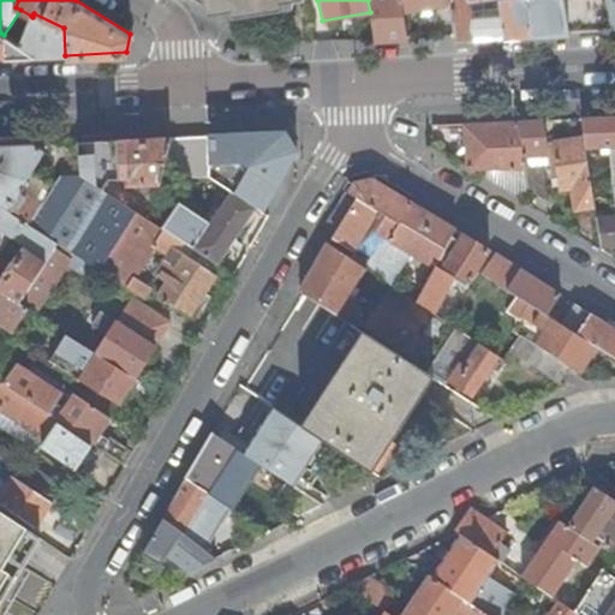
[(375,40),(407,37),(404,13),(400,0),(368,0),(370,12),(375,40)]
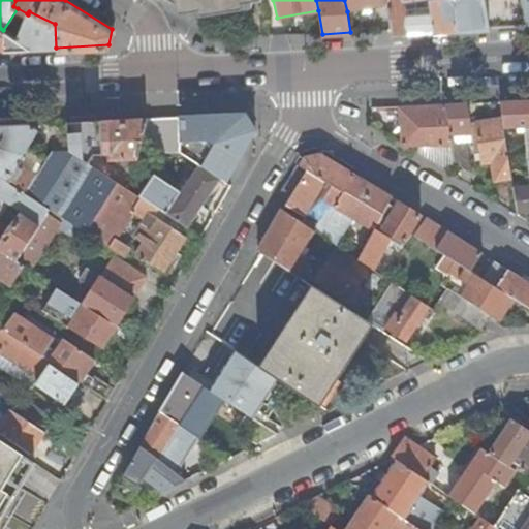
[(344,0),(347,11),(386,5),(385,0),(344,0)]
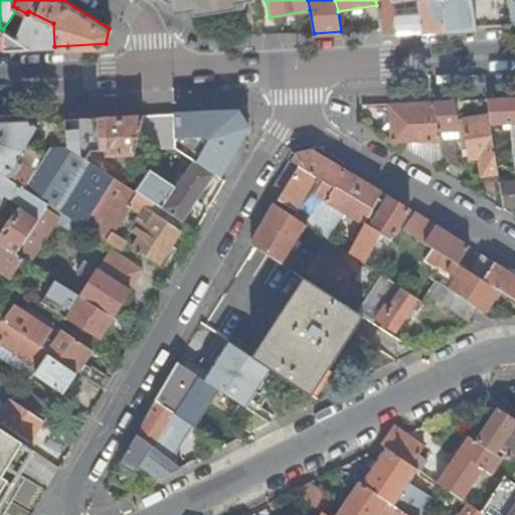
[(380,29),(421,27),(417,0),(375,0),(376,5),(380,29)]
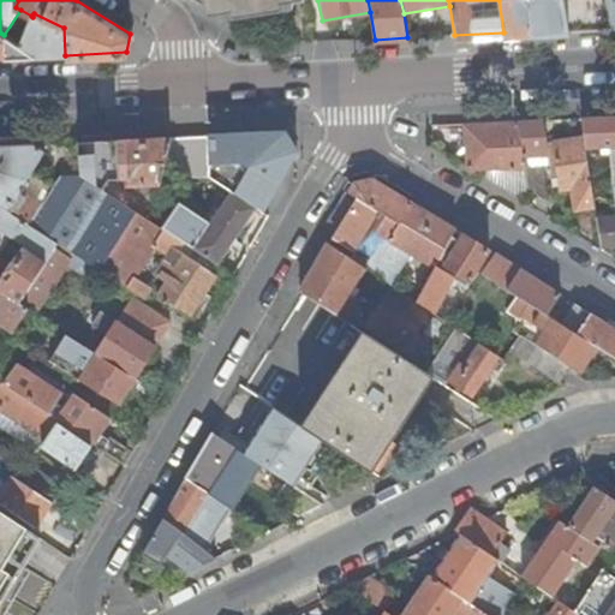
[(499,0),(503,33),(568,30),(563,0),(499,0)]
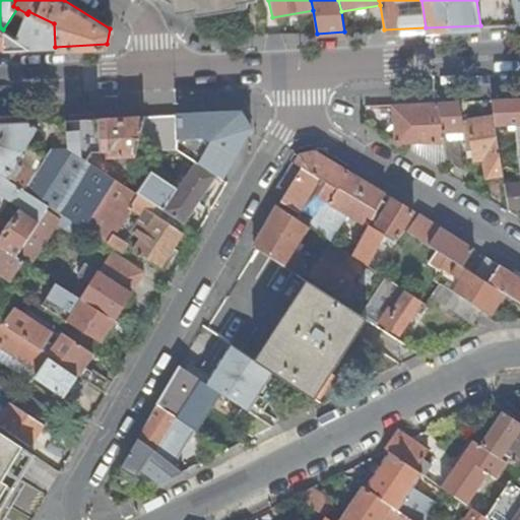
[(476,0),(480,25),(498,24),(494,0),(476,0)]
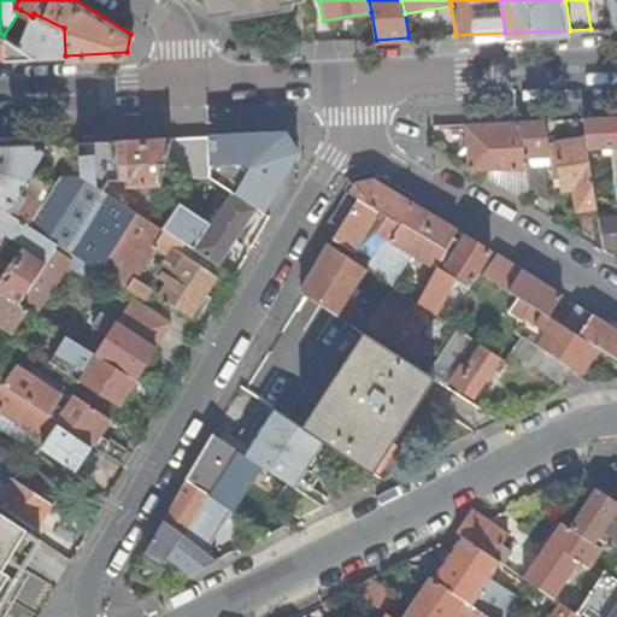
[(586,0),(591,29),(613,28),(612,21),(609,0),(586,0)]
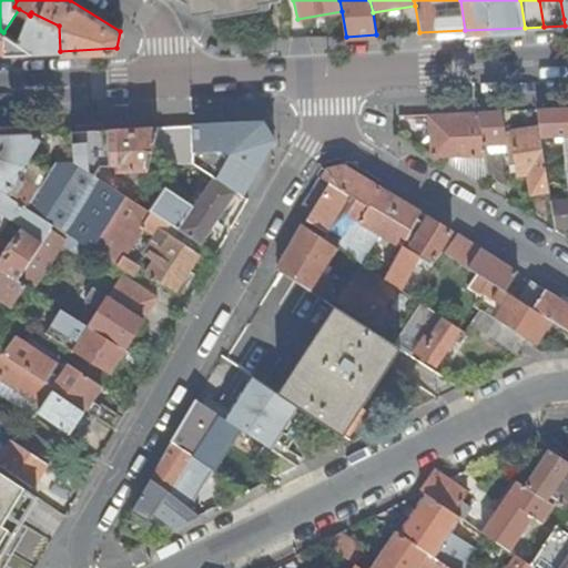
[(12,38),(32,52),(60,51),(59,26),(31,12),(30,16),(29,14),(20,33),(14,32),(12,38)]
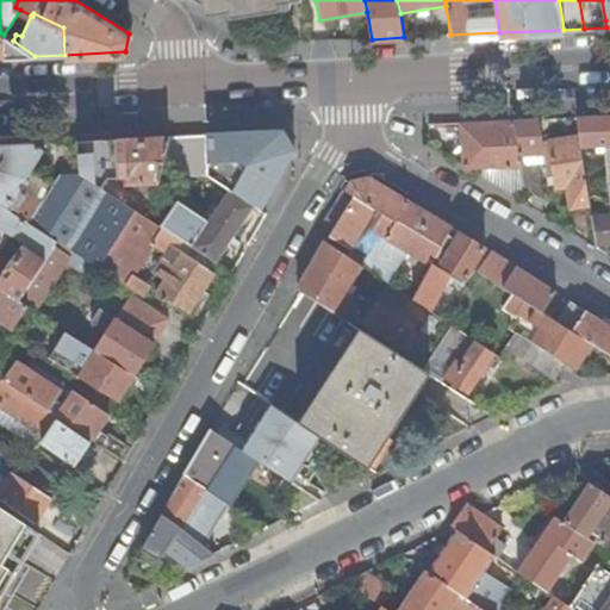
[(0,57),(35,56),(13,41),(4,35),(0,32),(0,57)]
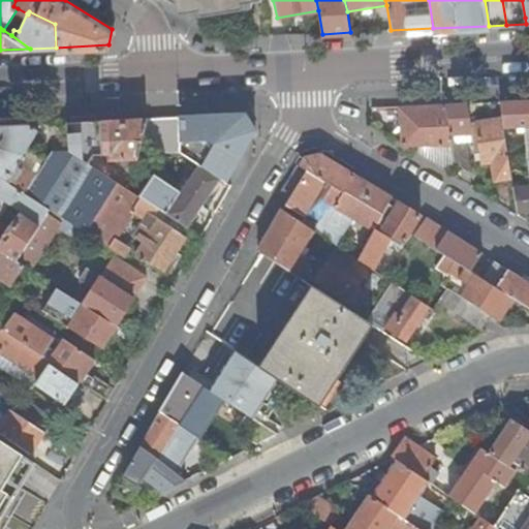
[(528,100),(500,102),(503,119),(504,128),(526,127),(527,138),(528,138),(528,100)]
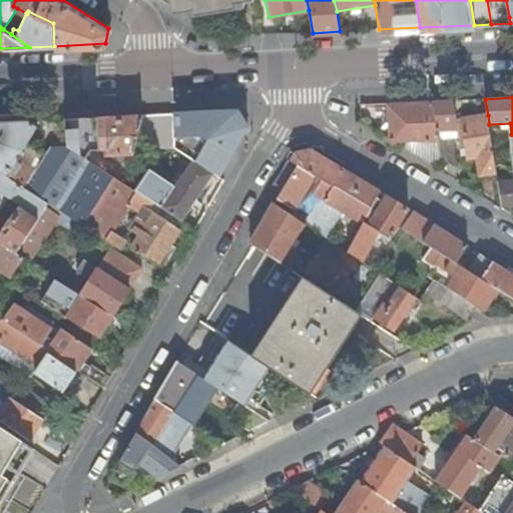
[(437,131),(458,130),(456,119),(453,100),(432,101),(437,131)]
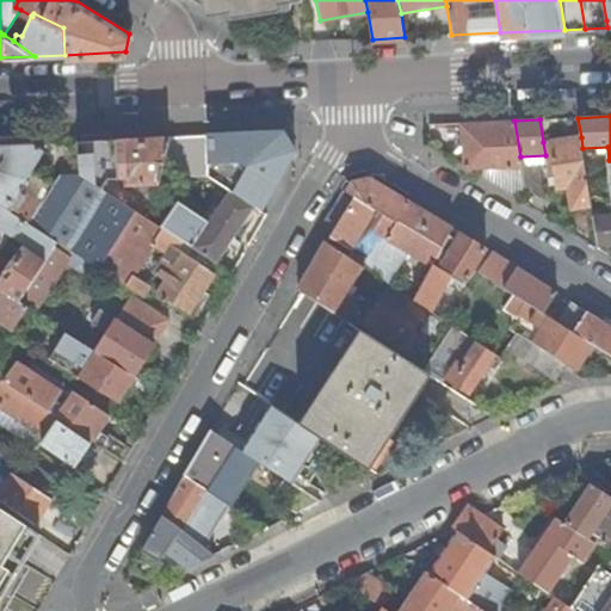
[(523,170),(522,165),(520,156),(514,121),(461,123),(464,166),(469,168),(487,168),(523,170)]
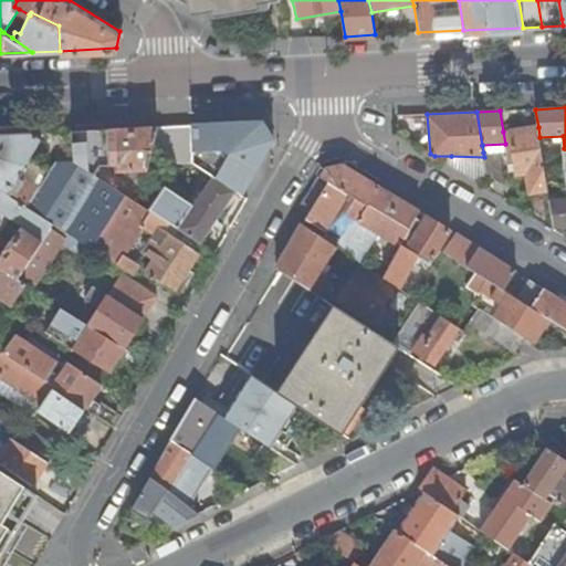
[(194,164),(213,176),(236,190),(241,195),(273,142),(261,123),(192,126),(194,164)]
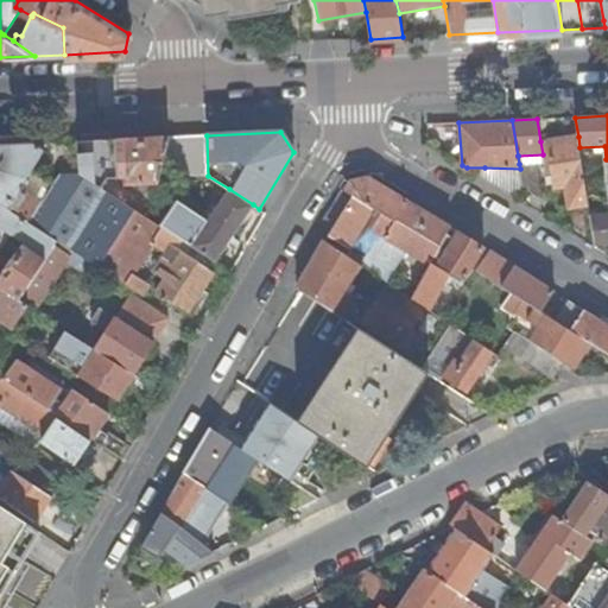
[(0,145),(33,144),(32,133),(0,134),(0,145)]
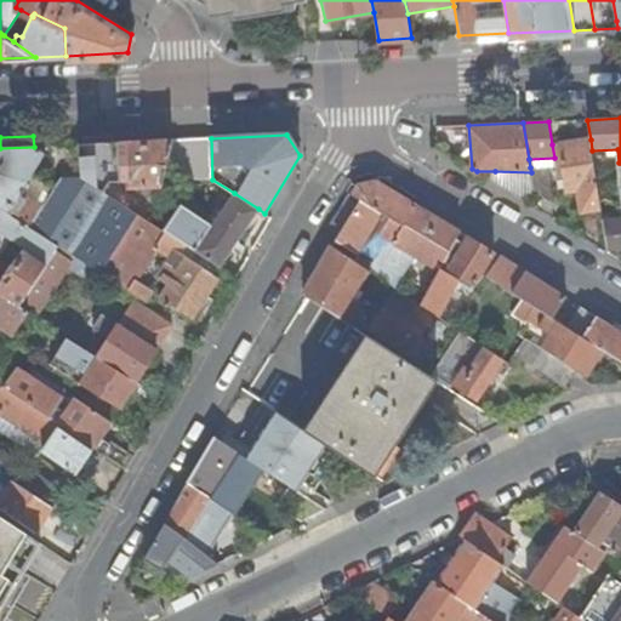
[(212,182),(212,180),(211,138),(171,140),(161,182),(212,182)]
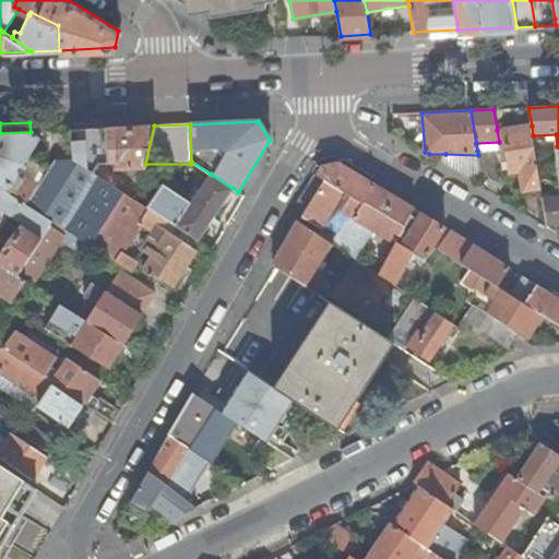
[(126,194),(137,201),(141,180),(116,176),(98,164),(114,164),(114,171),(144,169),(145,164),(154,126),(72,130),(75,158),(75,163),(126,194)]
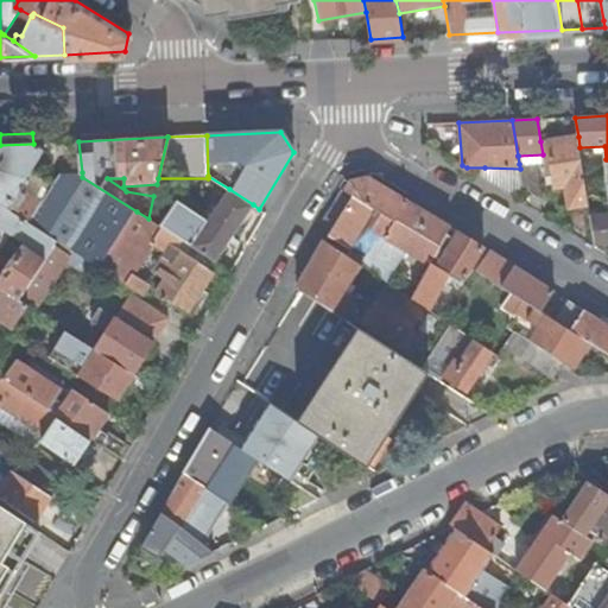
[(569,209),(589,206),(580,147),(578,137),(540,141),(543,154),(545,177),(552,177),(553,185),(555,188),(565,187),(569,209)]
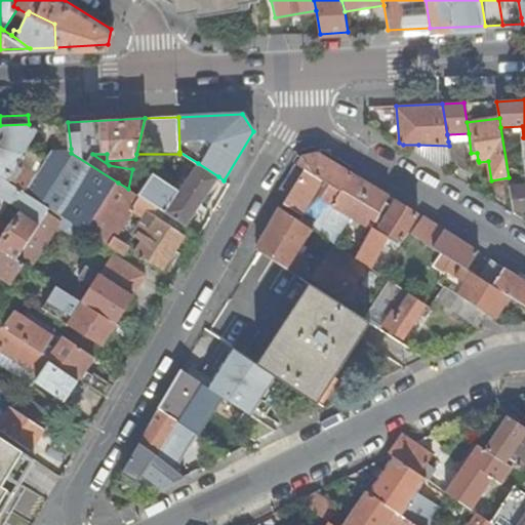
[(38,130),(29,124),(0,125),(0,176),(27,194),(37,175),(18,164),(38,130)]
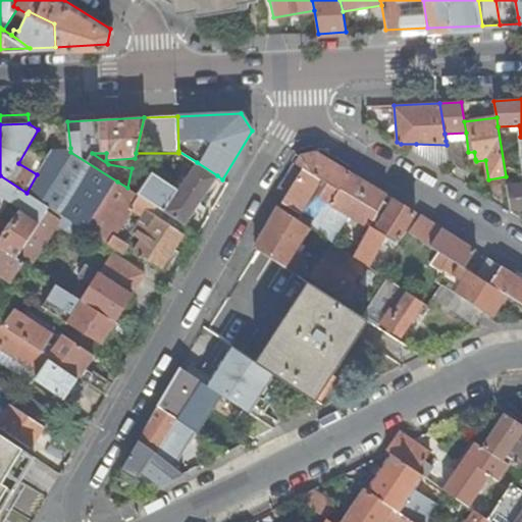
[(447,145),(450,162),(466,173),(462,141),(446,141),(447,145)]
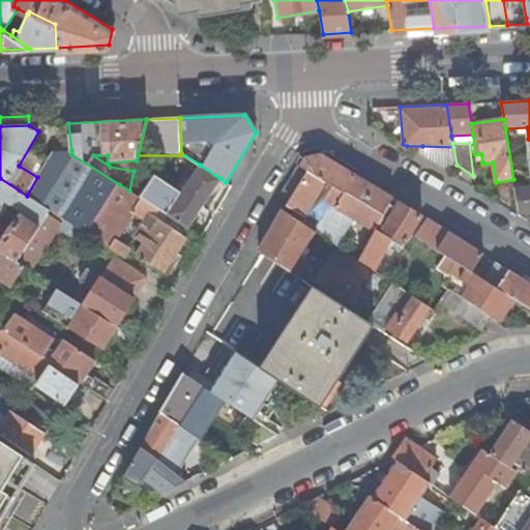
[(418,153),(459,177),(457,165),(453,147),(422,146),(418,153)]
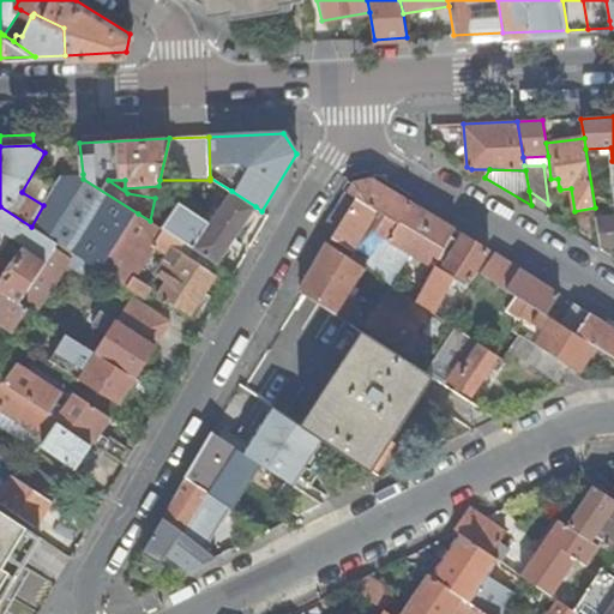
[(101,271),(138,214),(83,179),(83,174),(60,173),(43,205),(31,227),(58,244),(72,253),(101,271)]
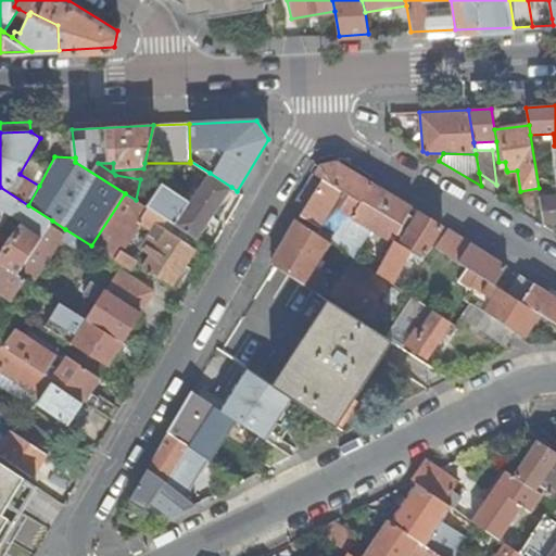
[(323,180),(301,216),(319,227),(342,191),(349,196),(340,210),(352,217),(336,245),(354,257),(371,229),(392,242),(408,213),(412,207),(336,162),(320,166),(315,175),(323,180)]
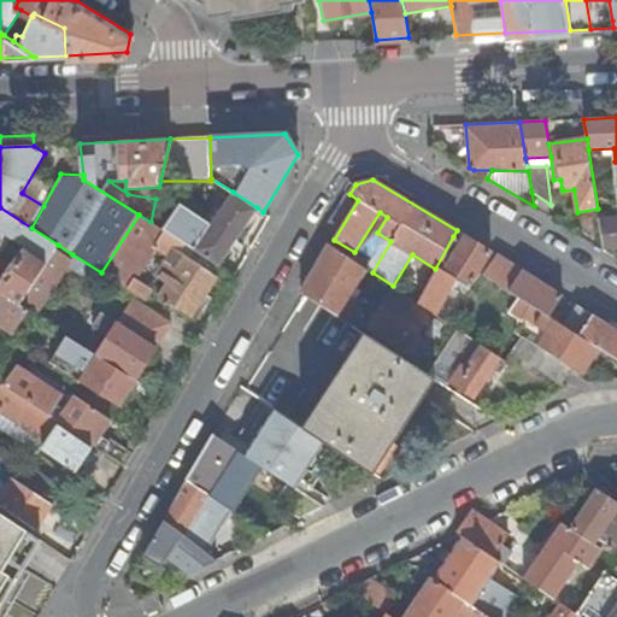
[(257,207),(233,192),(216,217),(211,213),(206,219),(181,204),(163,230),(218,266),(257,207)]
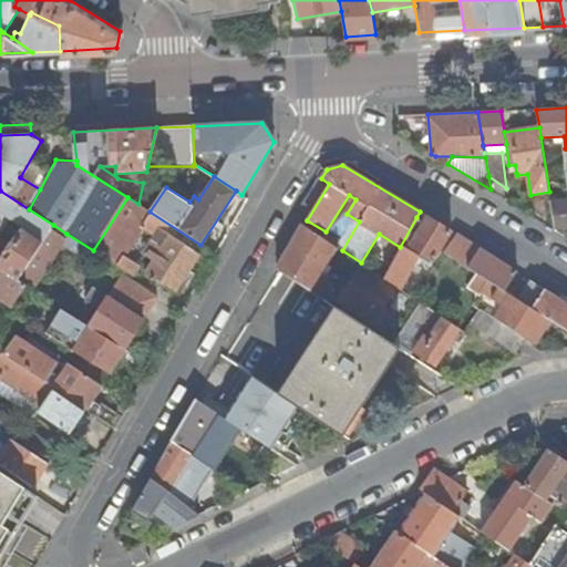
[(0,268),(18,280),(32,258),(53,225),(29,209),(0,191),(0,268)]
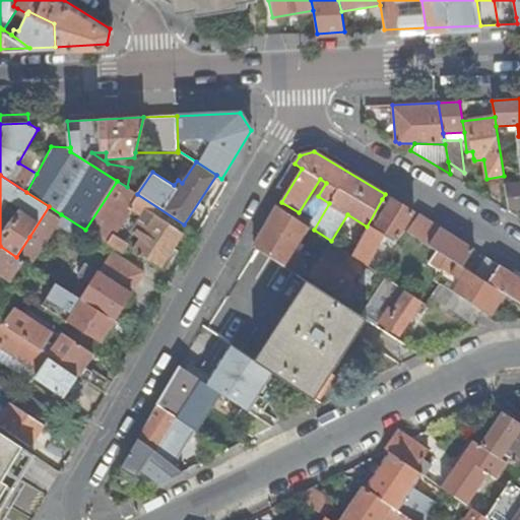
[(184,224),(137,194),(127,187),(117,181),(85,230),(121,253),(127,243),(115,235),(128,214),(139,221),(134,228),(139,231),(136,235),(141,238),(134,250),(160,267),(183,233),(180,232),(184,224)]
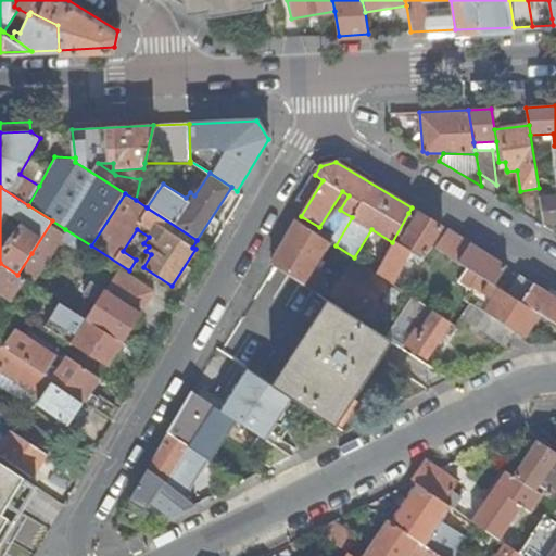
[(555,194),(540,198),(544,225),(555,223),(555,194)]
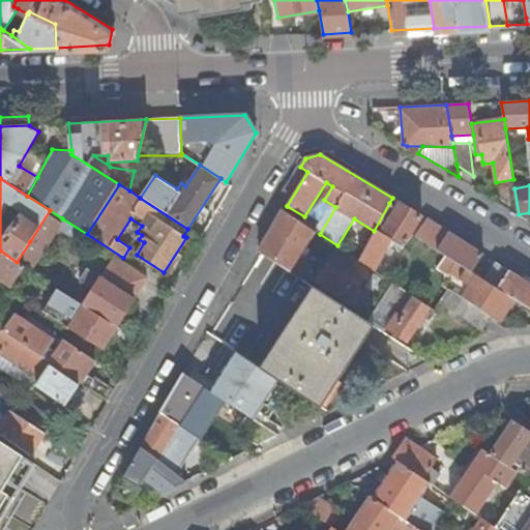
[(401,248),(421,216),(406,207),(398,202),(395,206),(389,203),(374,231),(358,260),(374,270),(389,241),(401,248)]
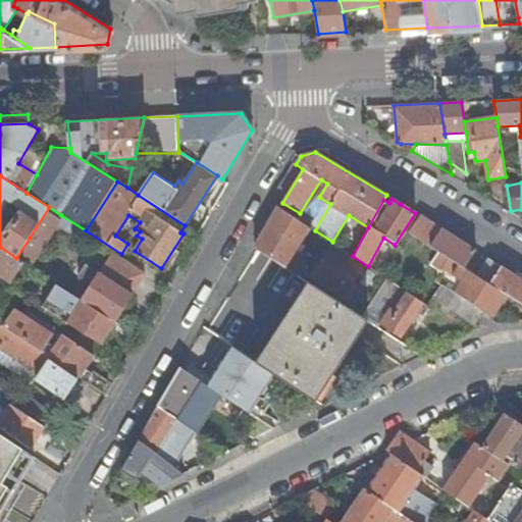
[(255,247),(298,275),(307,260),(294,252),(309,226),(279,207),(278,206),(266,225),(267,226),(255,247)]
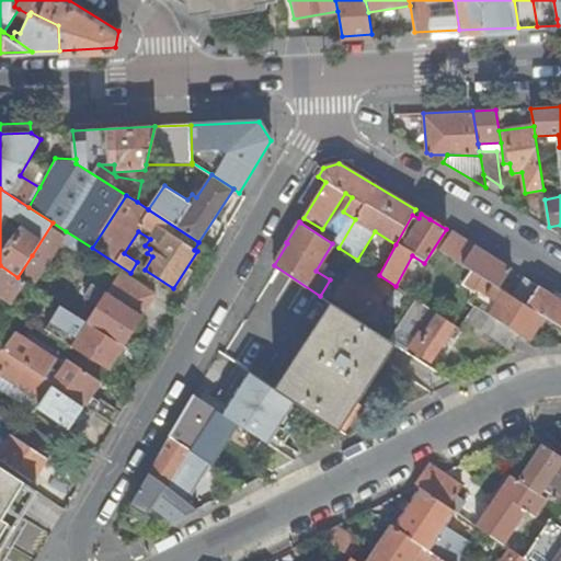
[(45,264),(66,231),(53,222),(32,255),(45,264)]
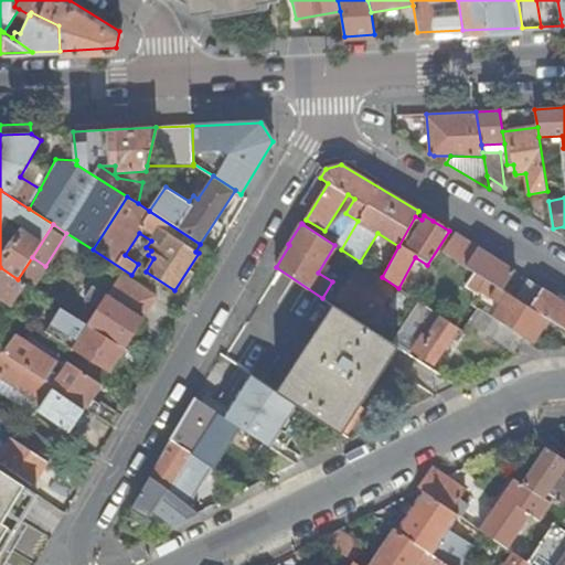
[(501,290),(512,272),(454,234),(441,252),(475,273),(486,280),(496,286),(501,290)]
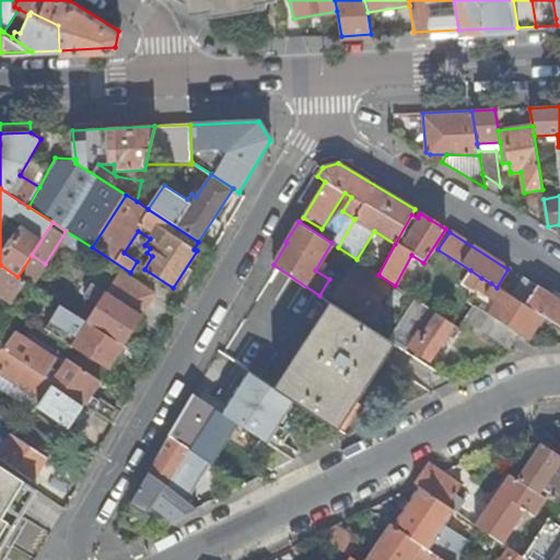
[(32,286),(45,264),(32,255),(18,277),(25,281),(32,286)]
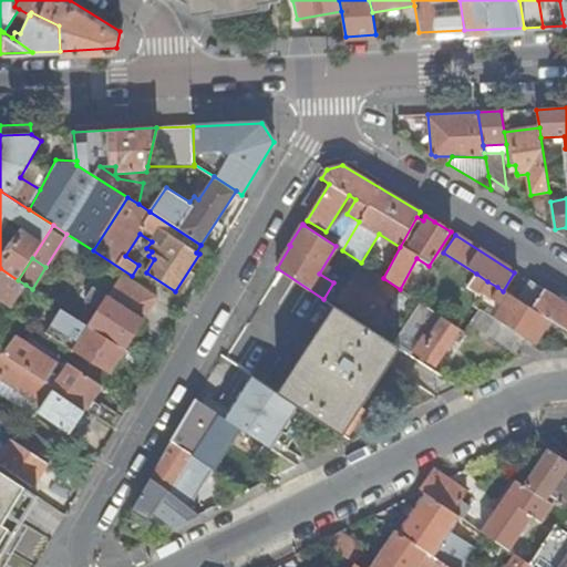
[(371,322),(375,317),(379,311),(394,288),(360,266),(338,300),(357,312),(361,316),(371,322)]
